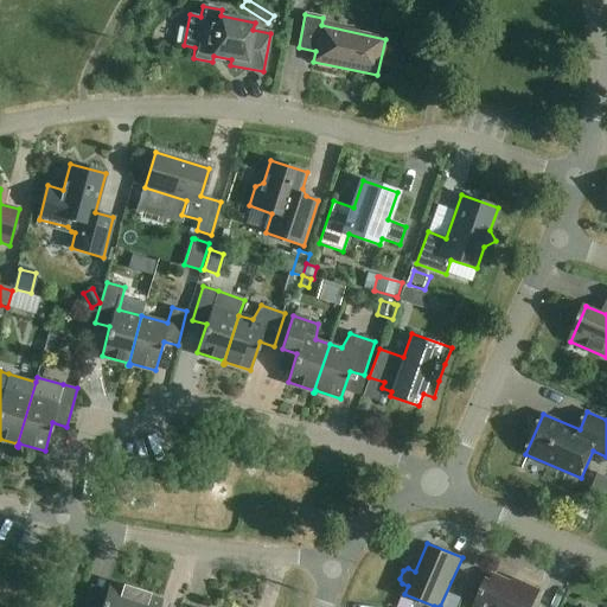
[(521,586),(494,574),(486,592),(483,589),(474,606),(532,606),(540,590),(522,582),(521,586)]
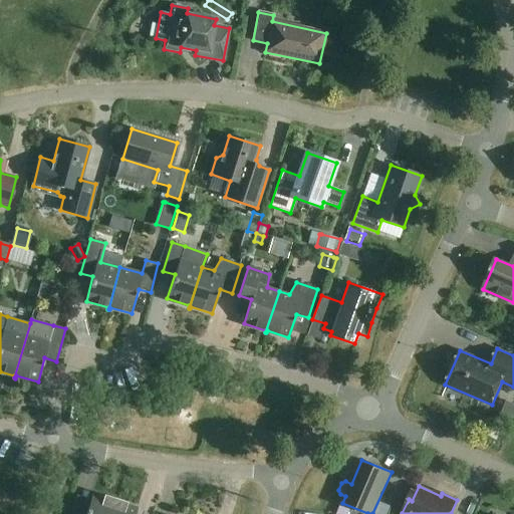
[(72,513),(73,513),(72,513),(110,513),(115,499),(115,498),(114,501),(92,494),(90,501),(85,513),(72,513)]
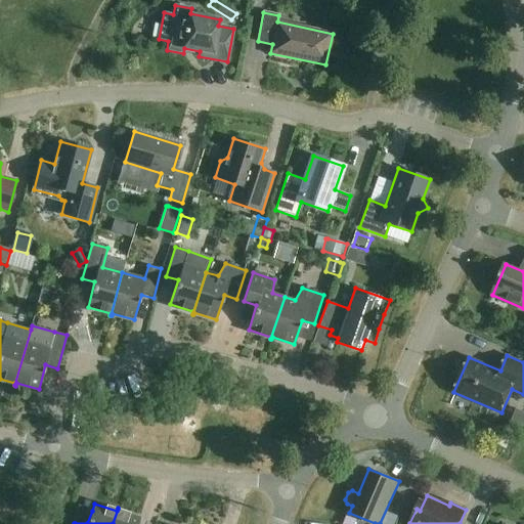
[(118,509),(113,523),(137,523),(140,518),(118,511),(119,509),(118,509)]
